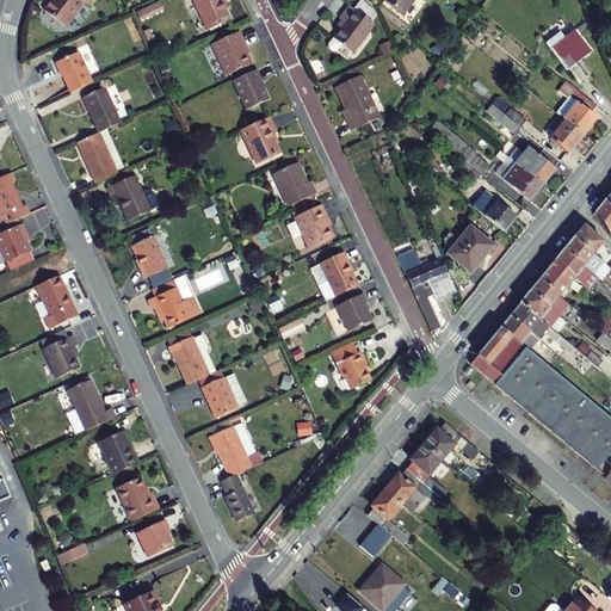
[(84,2),(80,0),(51,0),(53,0),(44,11),(65,28),(84,2)]
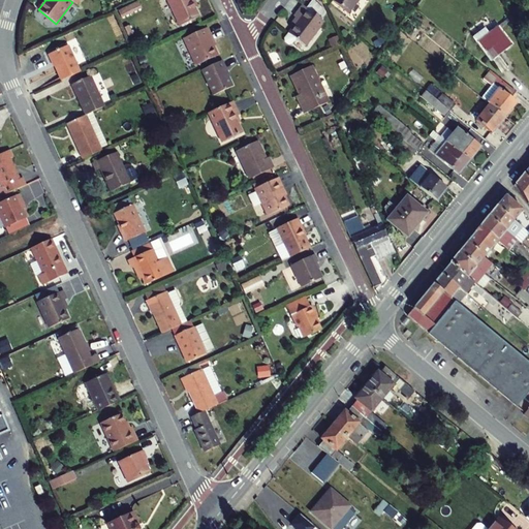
[(166,0),(180,27),(198,18),(190,0),(166,0)]
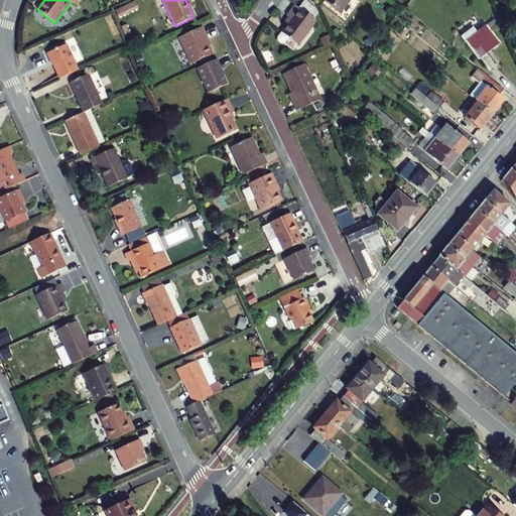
[(350,0),(323,0),(340,13),(350,0)]
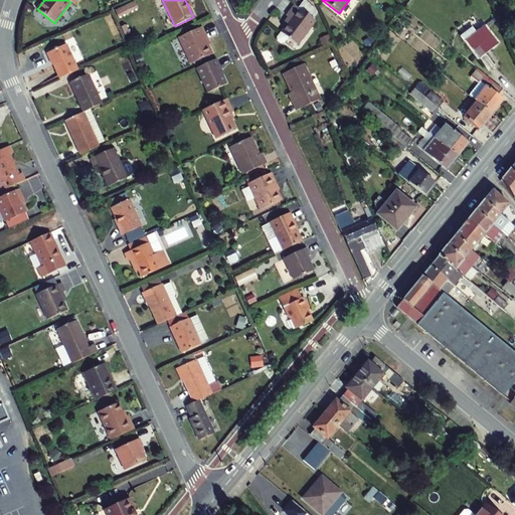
[(119,18),(138,9),(134,1),(115,10),(119,18)]
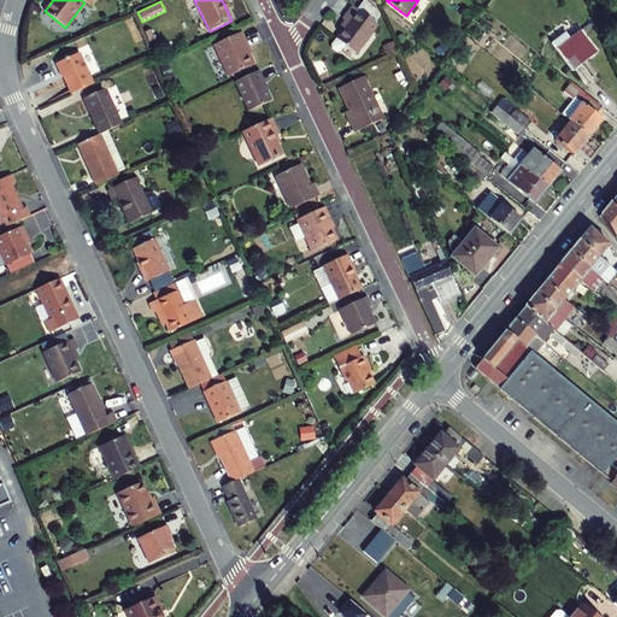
[(356,54),(378,25),(353,6),(342,19),(348,24),(336,40),(356,54)]
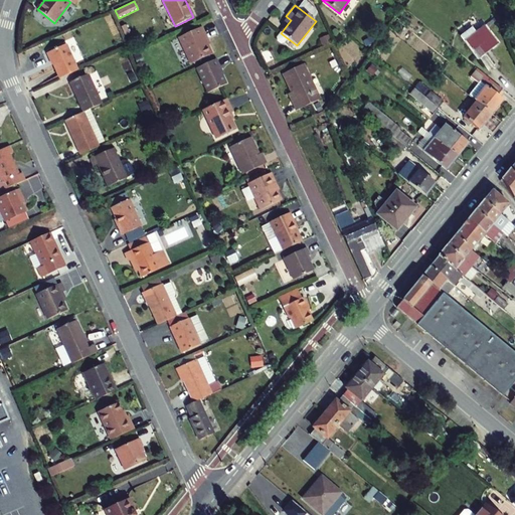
[(499,44),(486,26),(476,33),(465,41),(464,41),(478,60),(499,44)]
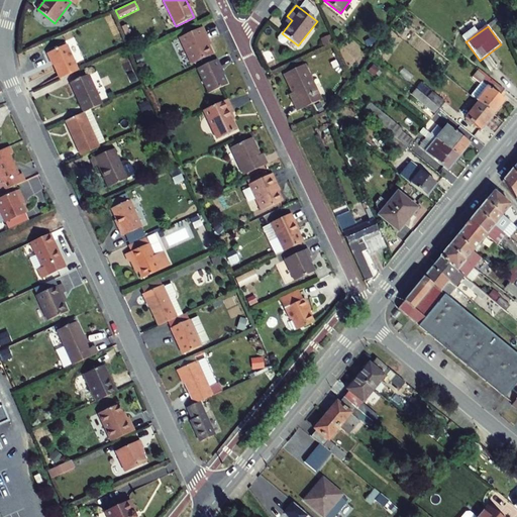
[(180,37),(192,65),(213,55),(207,41),(208,40),(203,27),(180,37)]
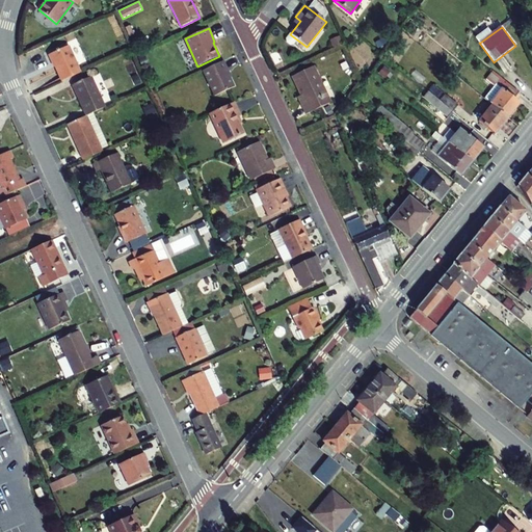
[(480,43),(491,34),(487,29),(476,37),(480,43)]
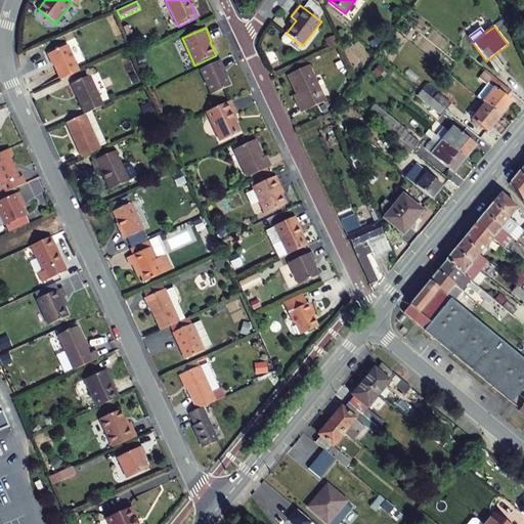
[(329,46),(337,43),(335,36),(325,40),(329,46)]
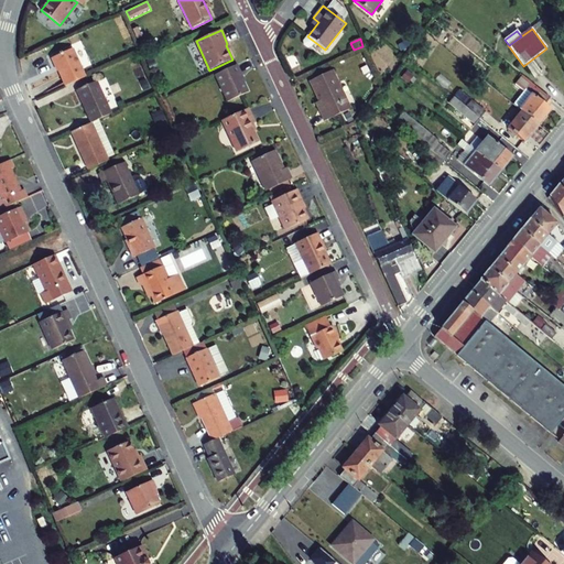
[(401,51),(410,46),(407,41),(398,45),(401,51)]
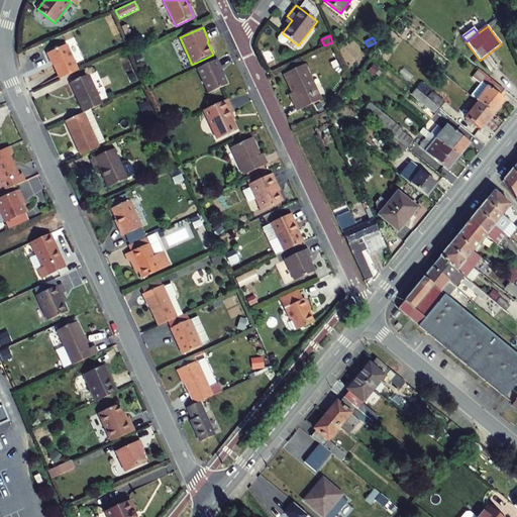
[(60,80),(78,72),(66,44),(47,54),(60,80)]
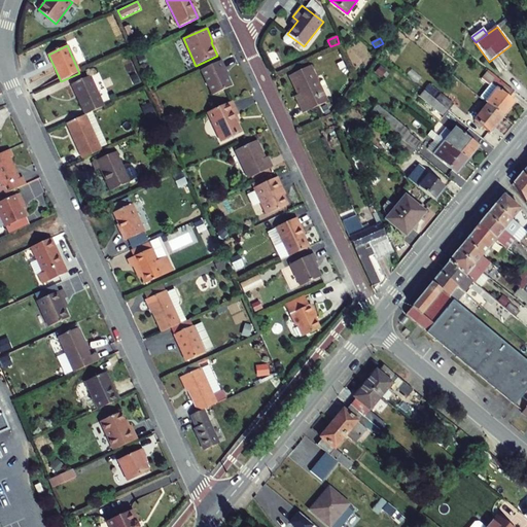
[(145,62),(143,55),(137,58),(139,64),(145,62)]
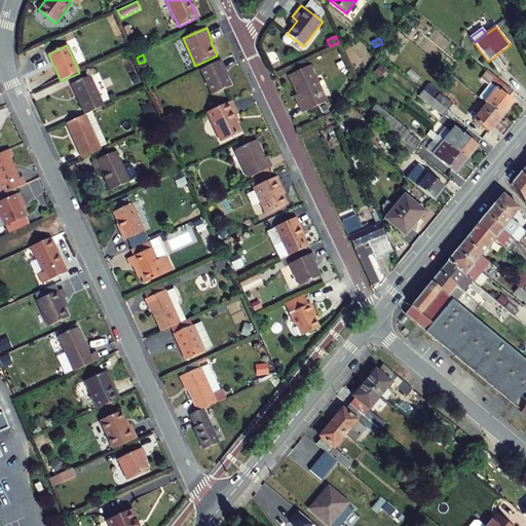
[(221,61),(200,71),(213,96),(230,87),(223,70),(225,69),(221,61)]
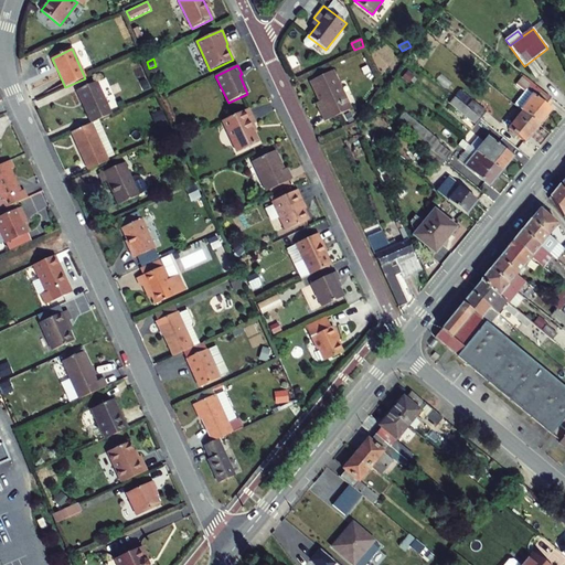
[(332,71),(310,82),(319,102),(328,120),(351,109),(332,71)]
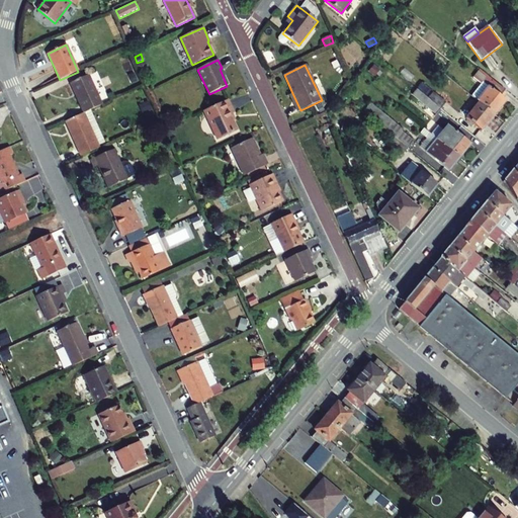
[(506,101),(500,96),(505,90),(480,70),(473,78),(481,84),(471,95),(480,102),(495,114),(506,101)]
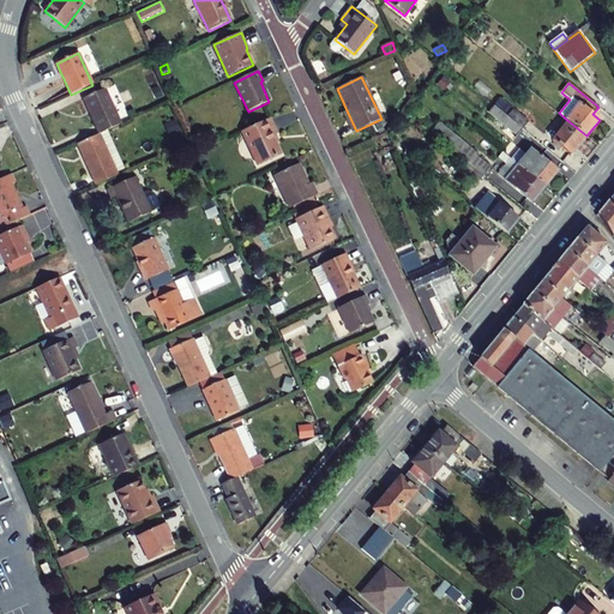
[(106,89),(84,98),(100,134),(107,131),(121,125),(106,89)]
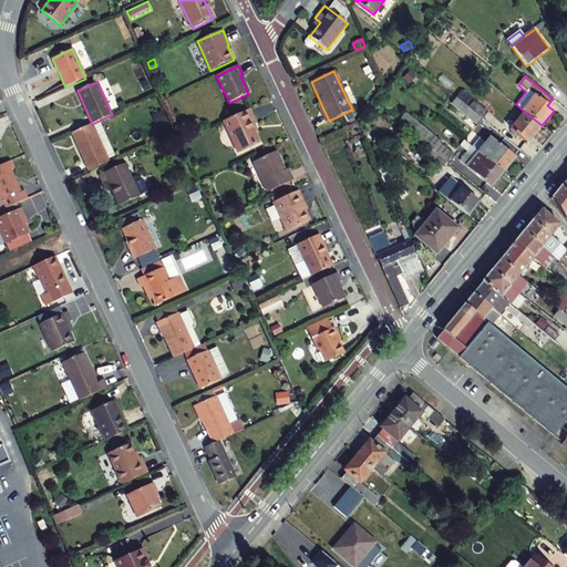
[(477,126),(482,120),(468,109),(456,99),(451,104),(477,126)]
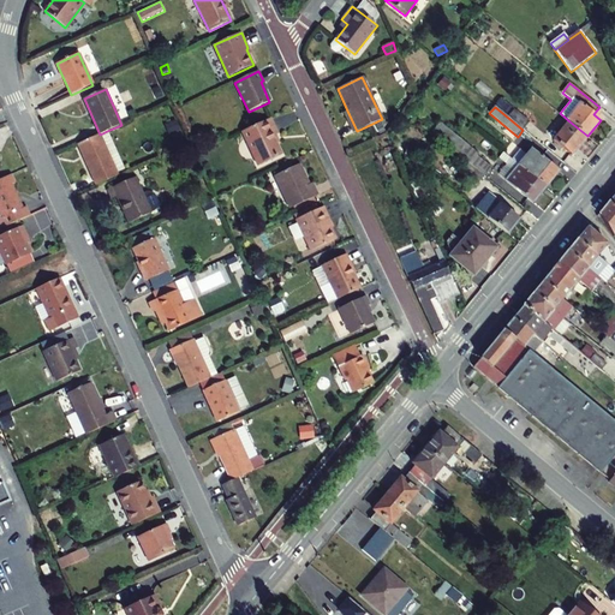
[(508,118),(523,130),(530,123),(514,109),(508,118)]
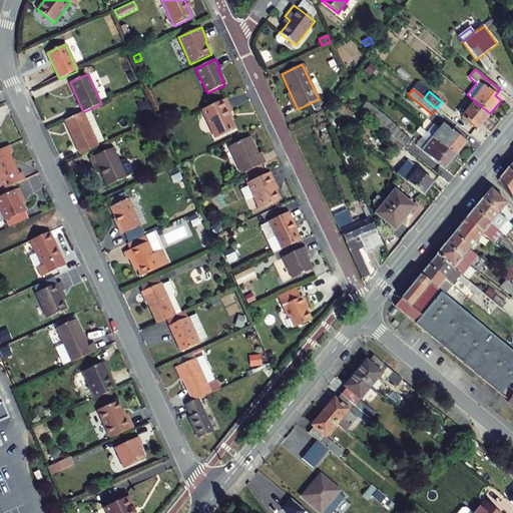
[(295,111),(298,109),(290,92),(287,94),(295,111)]
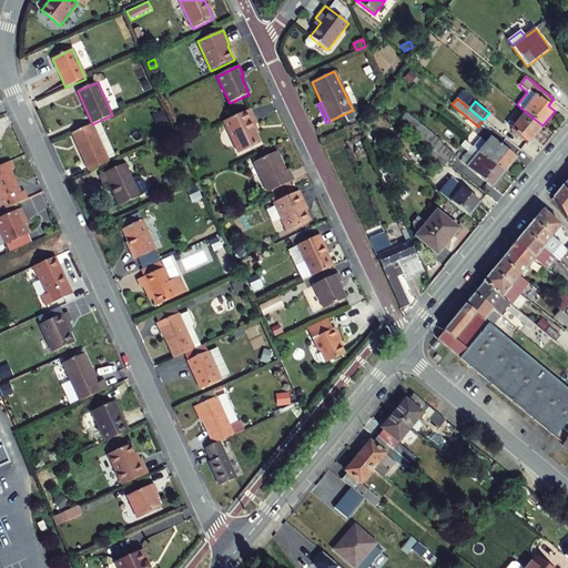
[(250,110),(224,122),(239,154),(261,144),(255,133),(252,127),(254,125),(256,124),(250,110)]
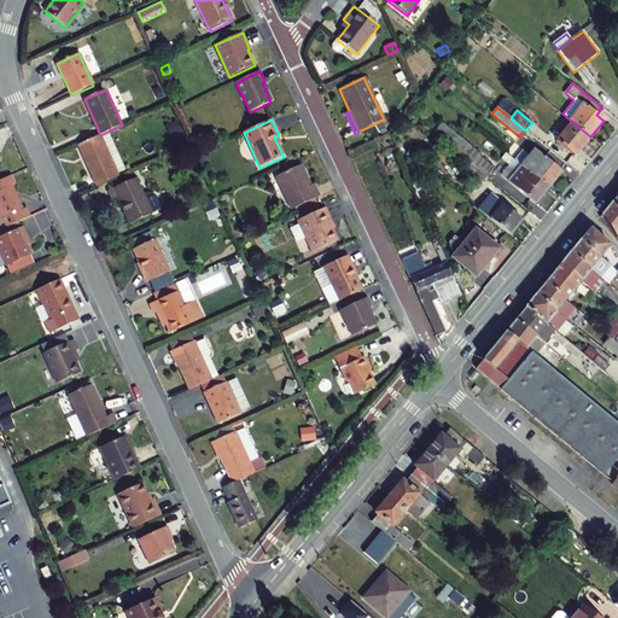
[(168,124),(174,135),(181,132),(176,121),(168,124)]
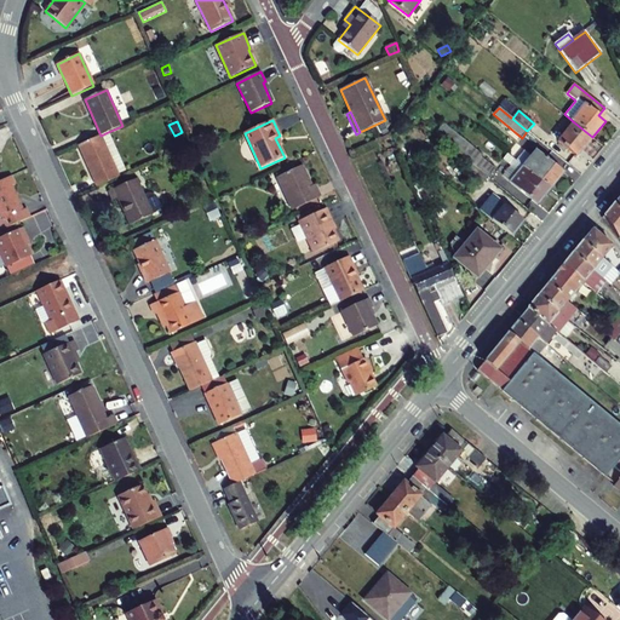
[(557,142),(577,158),(592,137),(574,122),(557,142)]
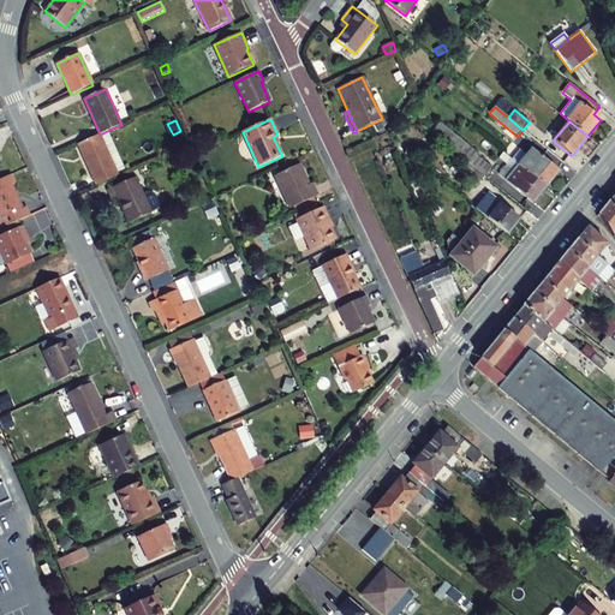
[(466,161),(484,175),(490,168),(477,157),(478,155),(440,123),(431,132),(466,161)]
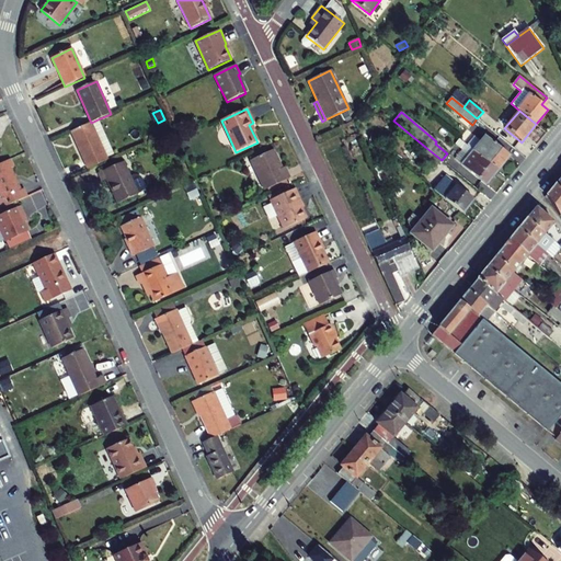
[(99,140),(106,137),(98,119),(91,123),(71,132),(88,169),(109,160),(106,158),(99,140)]
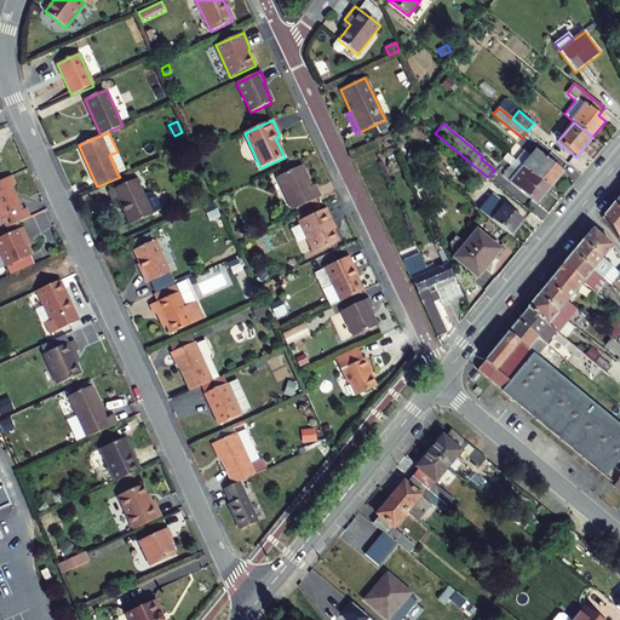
[(523,166),(550,189),(563,172),(537,150),(532,156),(524,151),(516,161),(518,162),(523,166)]
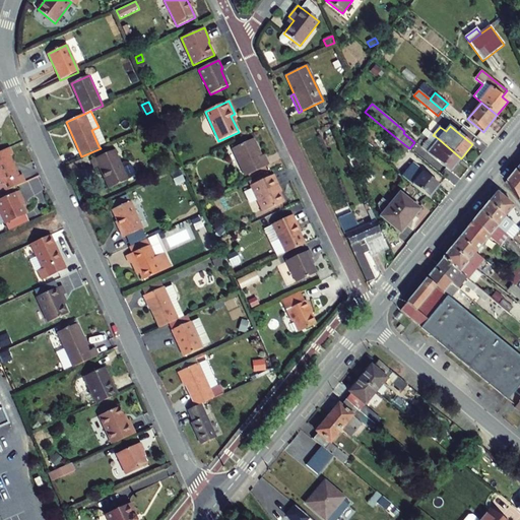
[(106,143),(99,127),(91,130),(99,146),(106,143)]
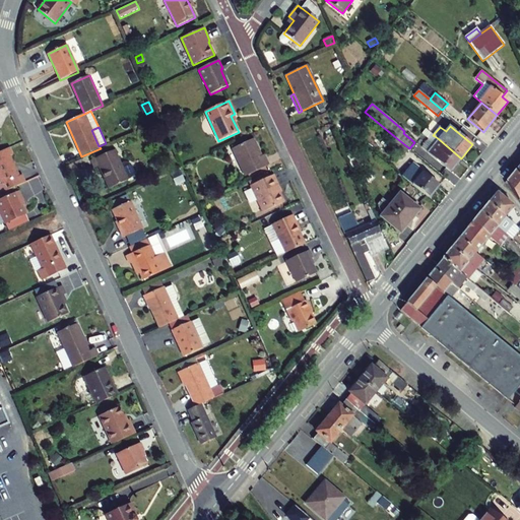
[(433,135),(426,129),(421,134),(431,141),(435,136),(433,135)]
